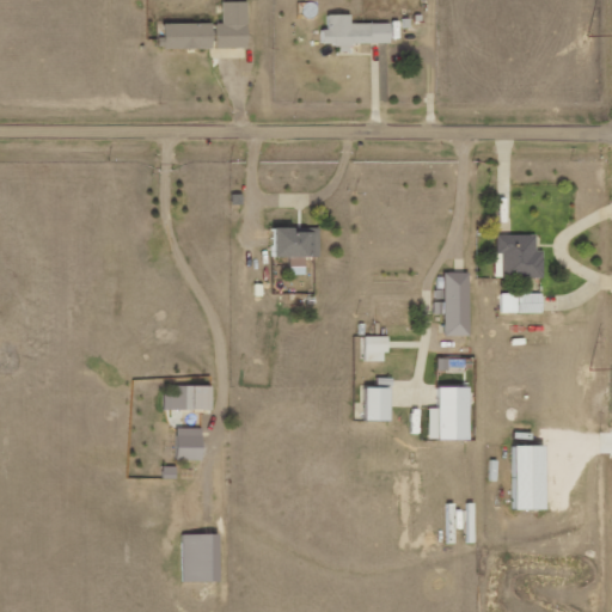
[(165,25),(165,38),(159,38),(159,49),(214,49),(248,49),(248,2),(224,2),(224,24),(165,25)]
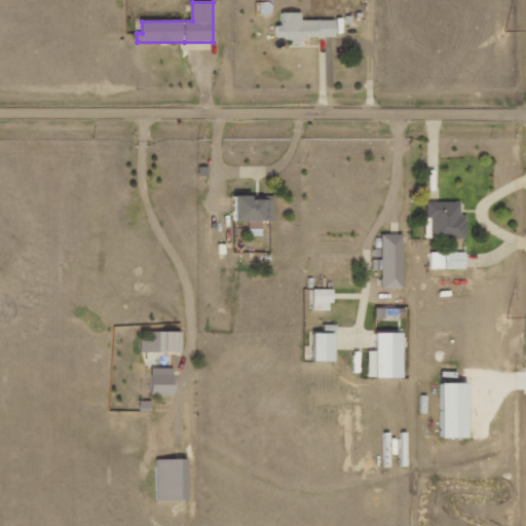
[(336,37),(336,21),(302,21),(302,13),(282,13),(282,27),(274,27),(275,39),(292,39),(292,46),(302,45),(302,38),(336,37)]
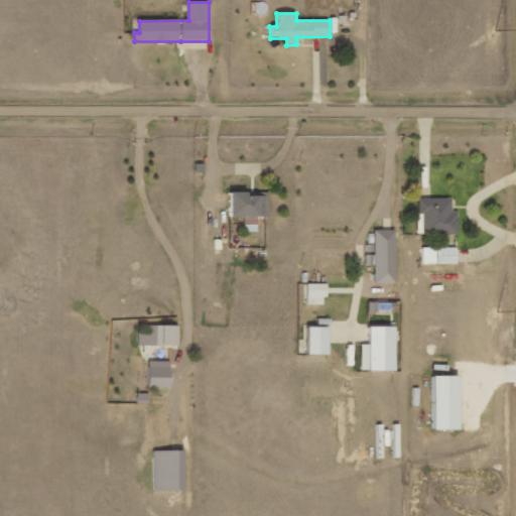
[(233,217),(244,217),(244,225),(257,225),(257,216),(269,216),(268,192),(232,194),(233,217)]
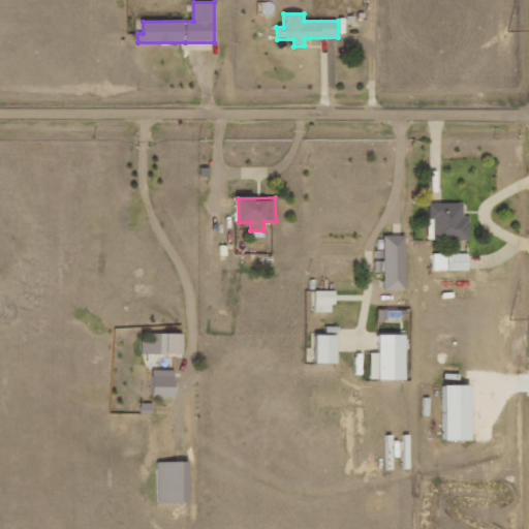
[(469,240),(468,216),(463,216),(463,203),(429,204),(429,219),(433,219),(434,241),(469,240)]
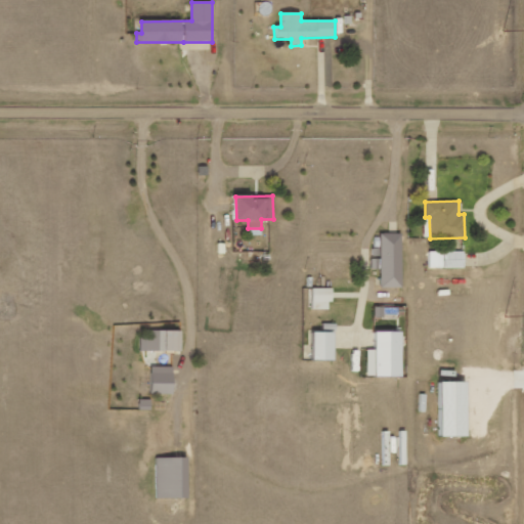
[(402,288),(401,233),(380,233),(380,248),(372,248),(372,269),(380,269),(381,288),(402,288)]
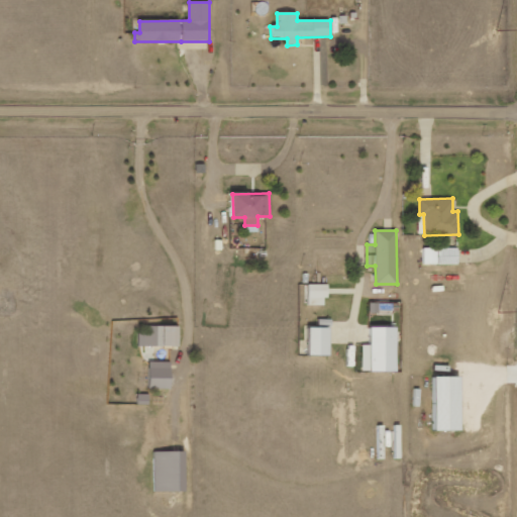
[(458,248),(423,247),(423,264),(458,265),(458,248)]
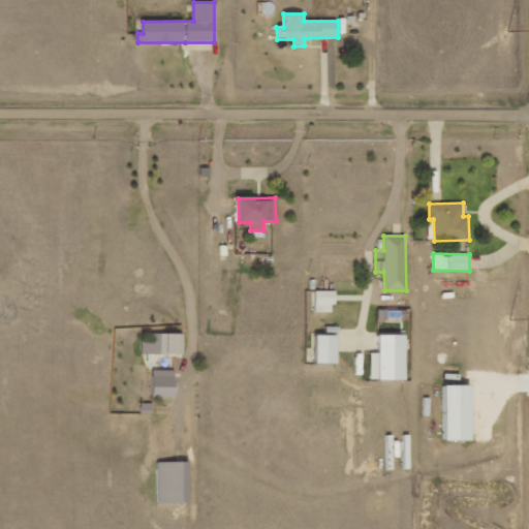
[(336,291),(316,291),(316,305),(336,305),(336,291)]
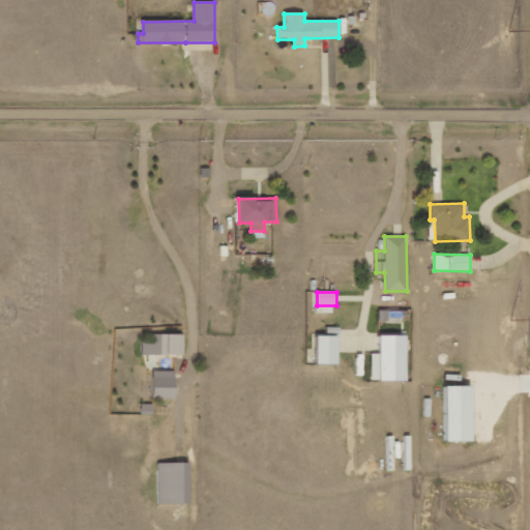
[(379,320),(401,319),(400,314),(394,314),(394,311),(379,311),(379,320)]
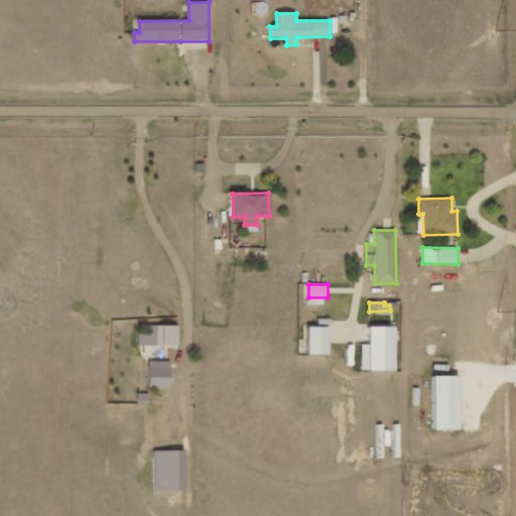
[(330,355),(331,318),(317,318),(317,327),(309,327),(308,355),(330,355)]
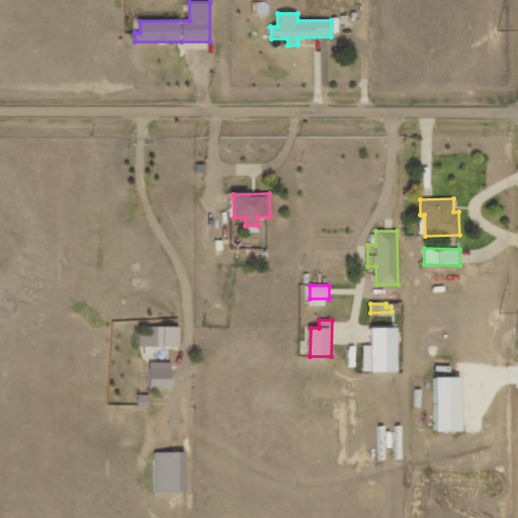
[(139,347),(179,347),(180,327),(147,327),(147,334),(139,334),(139,347)]
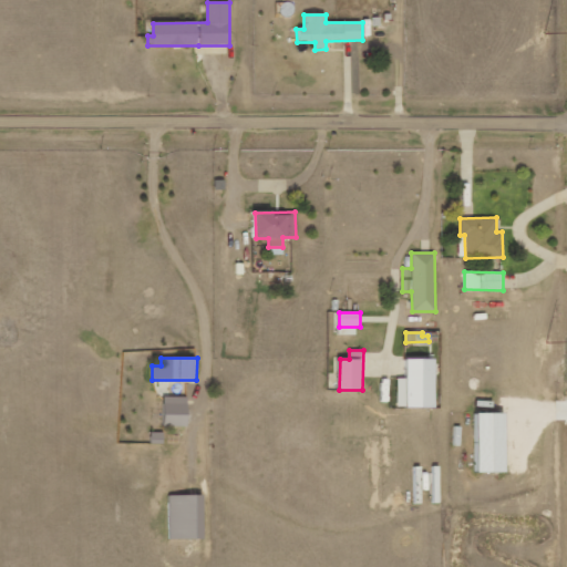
[(435,408),(435,359),(408,358),(406,378),(397,378),(397,406),(435,408)]
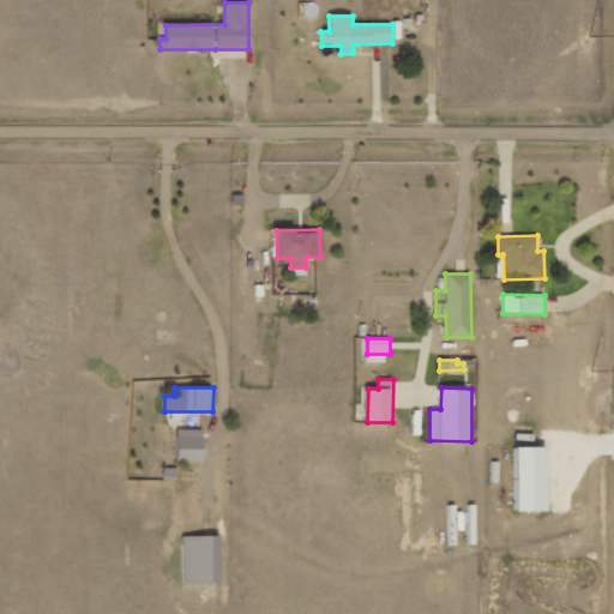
[(203,462),(204,431),(179,429),(178,462),(203,462)]
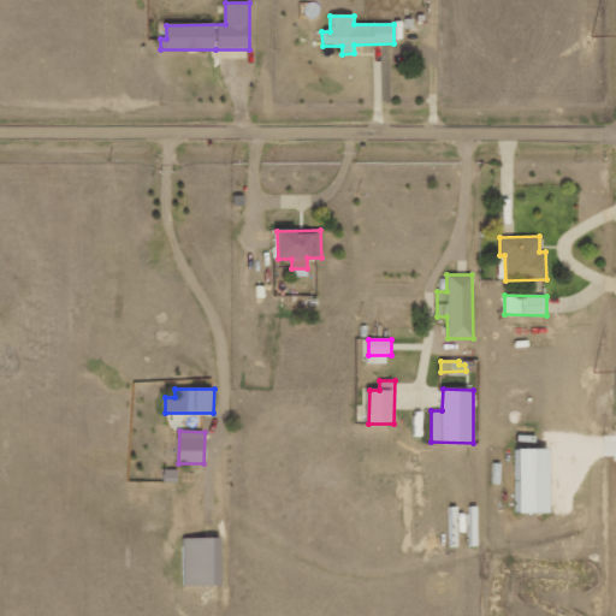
[(550,513),(549,449),(514,449),(515,465),(519,465),(520,514),(550,513)]
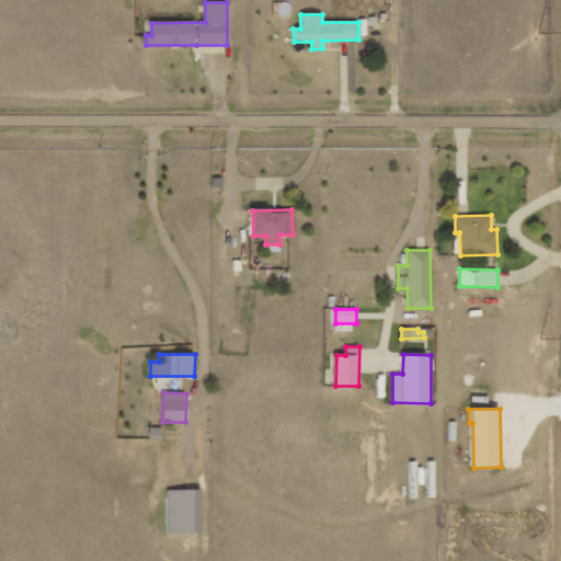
[(202,534),(202,490),(167,490),(168,534),(202,534)]
